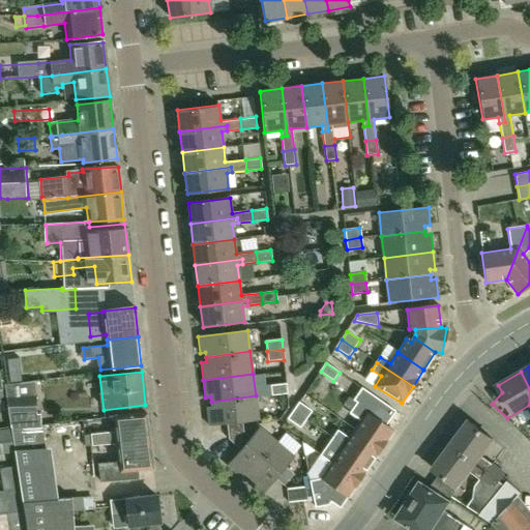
[(3,385),(7,415),(37,414),(36,396),(35,381),(3,385)]
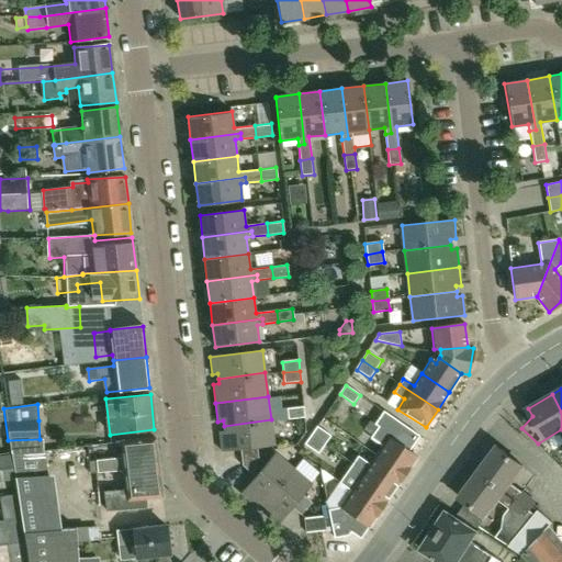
[(288,419),(304,418),(303,407),(287,409),(288,419)]
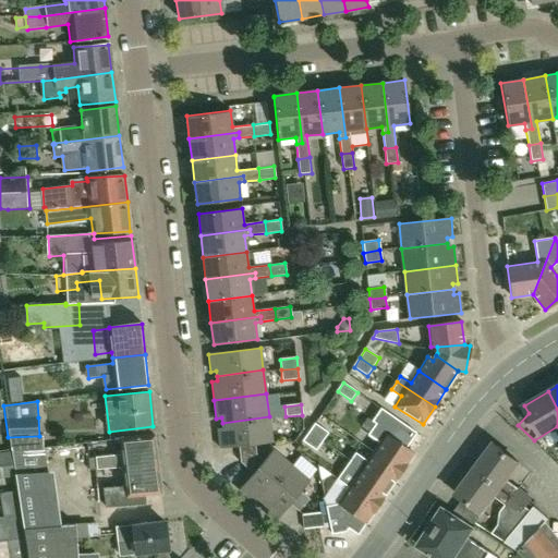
[(407,448),(416,434),(380,409),(372,422),(376,425),(368,436),(380,444),(374,453),(401,472),(414,453),(407,448)]
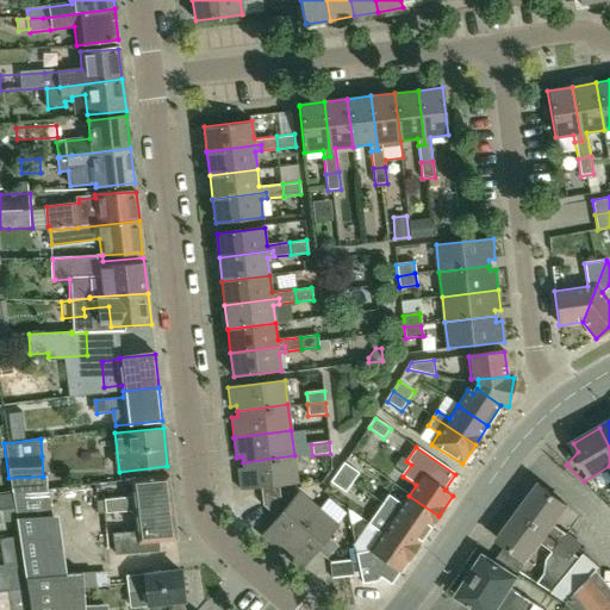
[(279,485),(297,483),(294,455),(243,462),(243,467),(237,468),(240,490),(260,487),(262,505),(280,495),(279,485)]
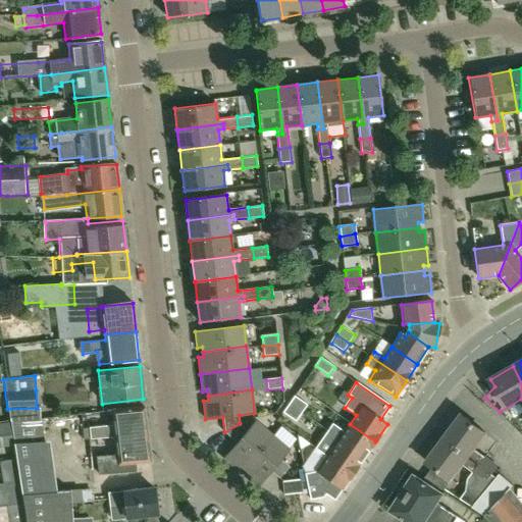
[(301,414),(307,406),(294,397),(289,405),(301,414)]
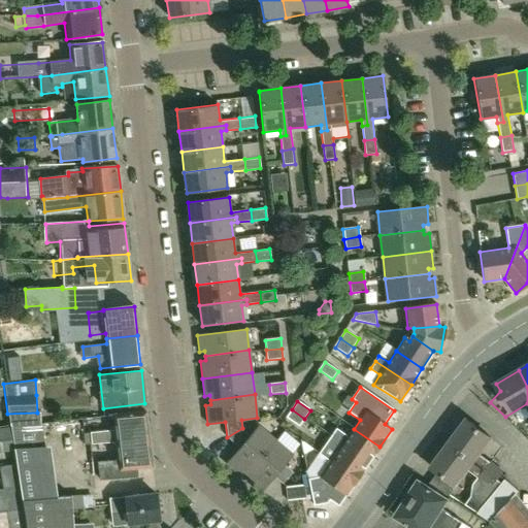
[(299,427),(304,419),(292,409),(287,418),(299,427)]
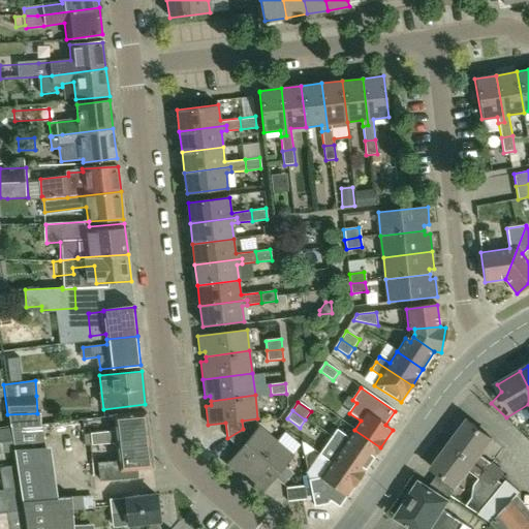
[(37,427),(37,413),(7,414),(9,427),(10,428),(31,427),(37,427)]
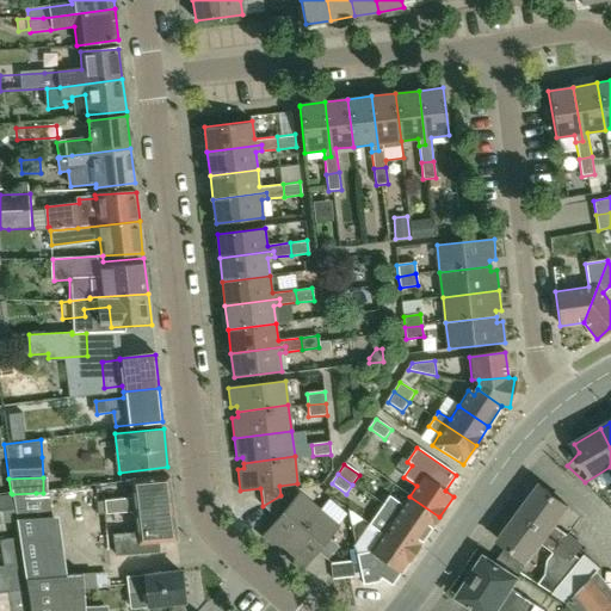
[(134,511),(172,506),(170,477),(130,480),(133,498),(105,501),(106,513),(134,511)]
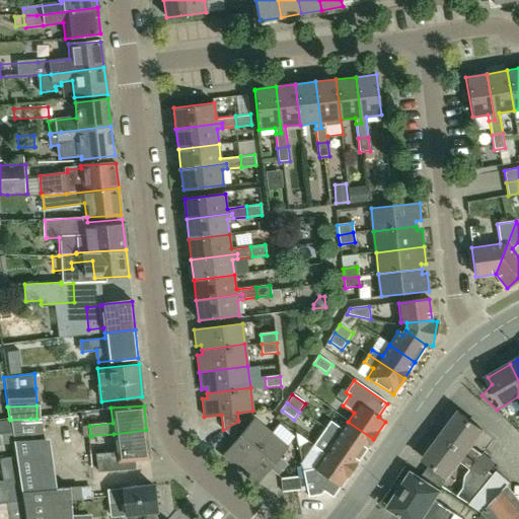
[(495,464),(471,447),(484,431),(457,412),(440,435),(490,471),(507,485),(510,482),(498,471),(497,472),(492,468),(495,464)]
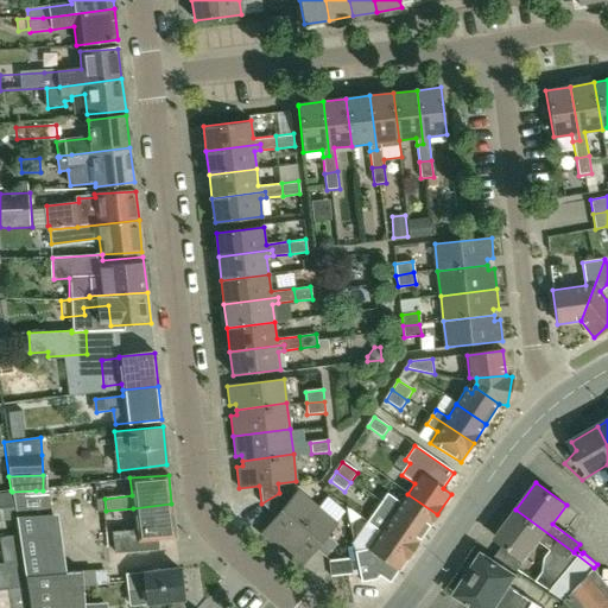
[(0,507),(13,506),(12,492),(11,491),(0,493),(0,507)]
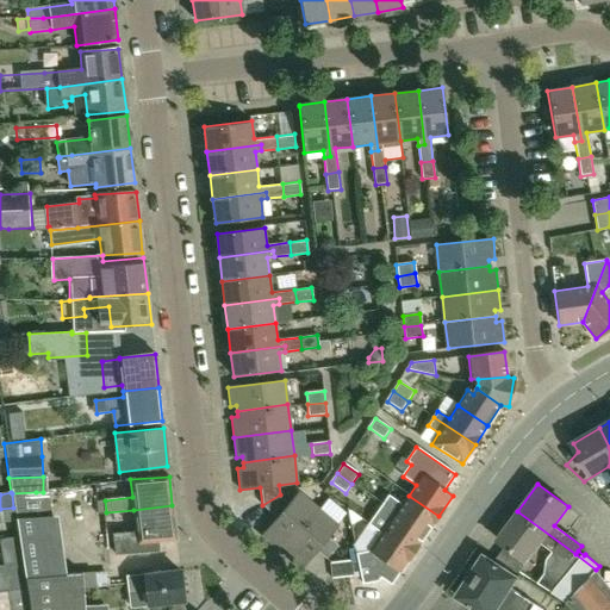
[(16,521),(39,520),(53,517),(51,492),(43,492),(36,492),(12,493),(13,508),(16,521)]
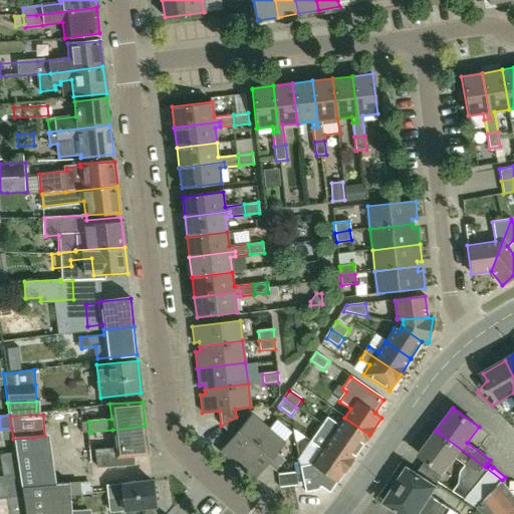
[(237,458),(240,461),(267,429),(250,415),(243,424),(236,417),(221,426),(233,435),(219,451),(233,462),(237,458)]
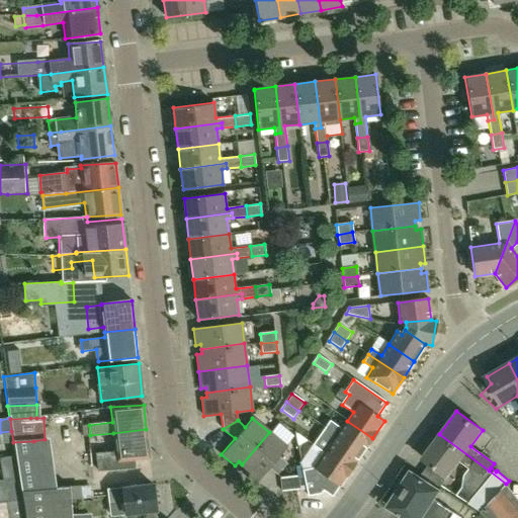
[(372,438),(347,421),(341,429),(330,421),(324,428),(361,454),(372,438)]
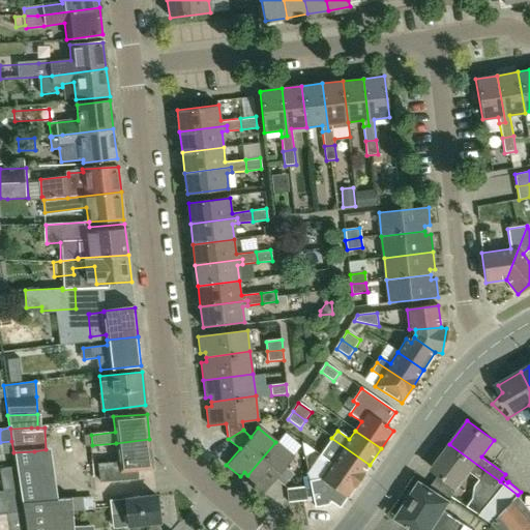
[(370,465),(331,438),(320,455),(331,463),(358,481),(370,465)]
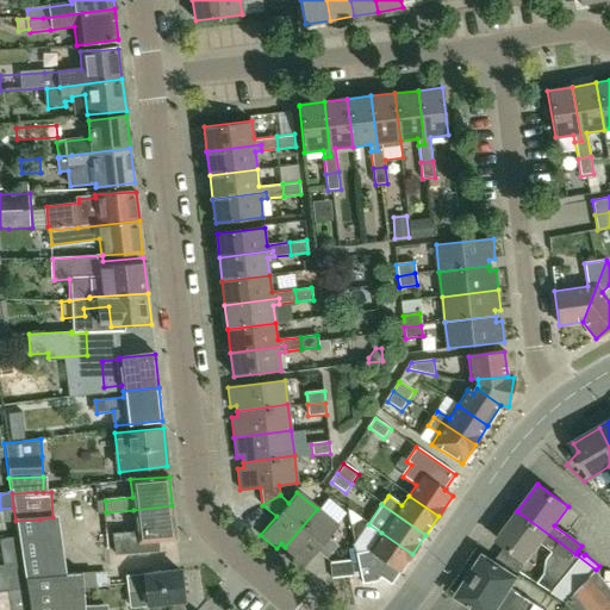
[(156,542),(176,541),(172,505),(134,510),(136,531),(113,534),(114,554),(157,551),(156,542)]
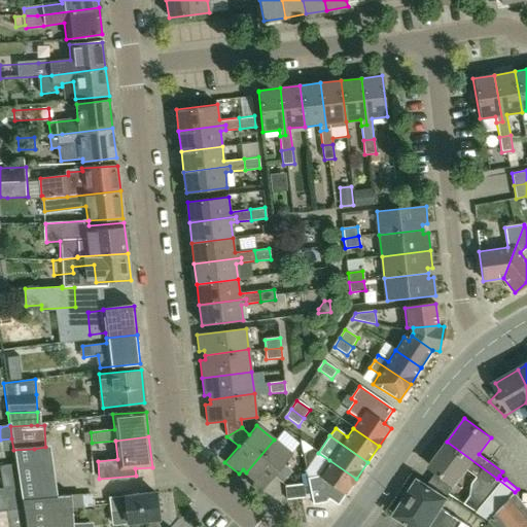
[(0,452),(13,451),(13,450),(11,438),(0,440),(0,452)]
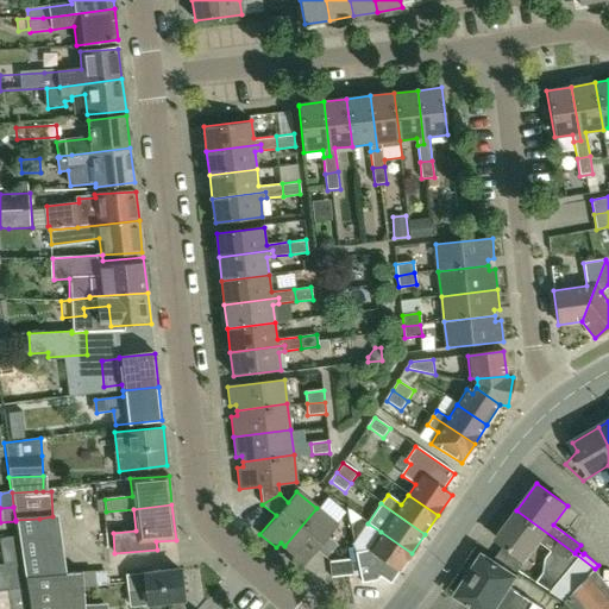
[(325,559),(337,545),(327,537),(337,526),(316,508),(284,546),(289,550),(286,554),(301,567),(314,552),(325,559)]
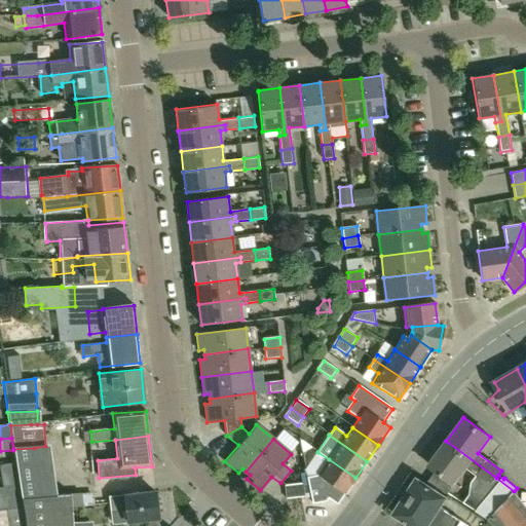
[(496,478),(446,441),(428,464),(455,484),(466,468),(477,476),(472,483),(471,495),(464,502),(489,519),(514,491),(496,478)]
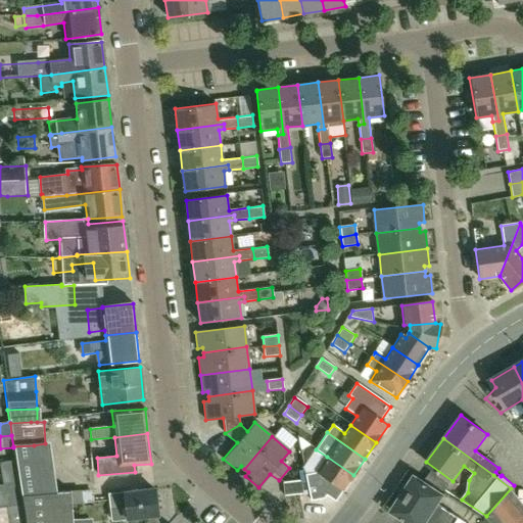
[(34,445),(13,446),(13,447),(15,460),(18,477),(19,479),(21,493),(21,496),(55,493),(48,443),(45,443),(34,445)]
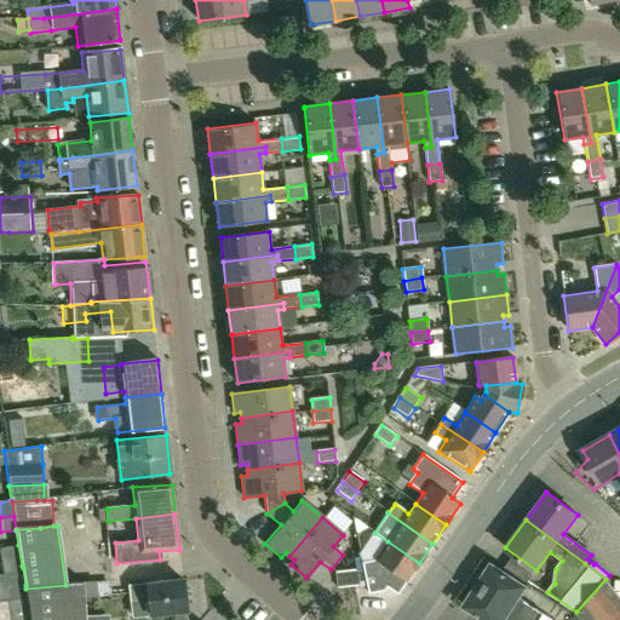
[(397,595),(419,563),(388,541),(374,561),(363,563),(371,593),(385,591),(388,587),(397,595)]
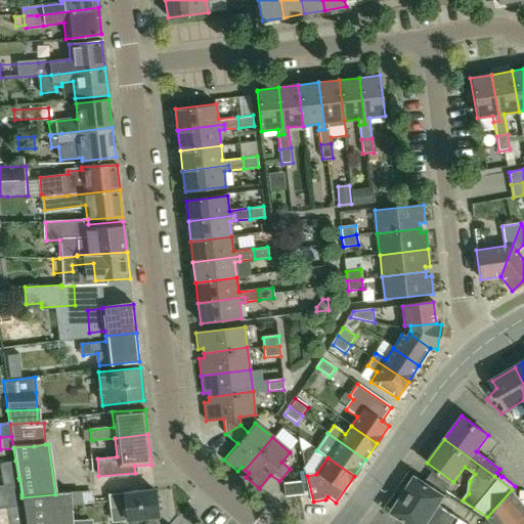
[(3,482),(19,480),(18,478),(15,461),(0,464),(3,480),(3,482)]
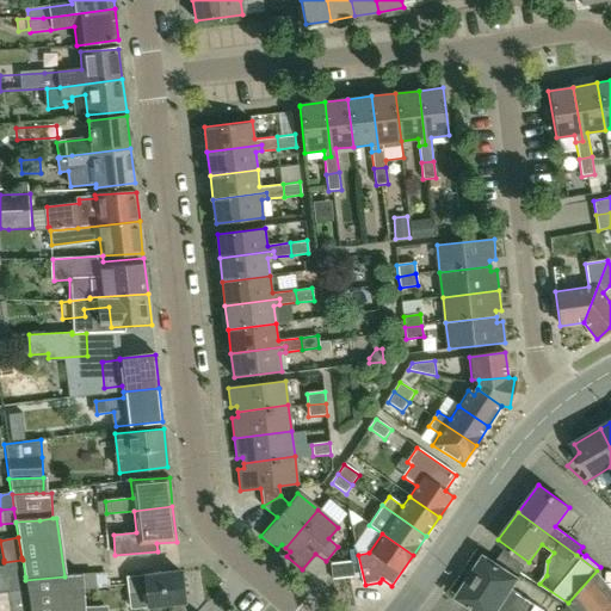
[(458,598),(479,610),(531,610),(536,604),(511,588),(517,578),(485,557),(483,561),(480,559),(473,568),(476,571),(467,585),(463,582),(457,592),(461,594),(458,598)]
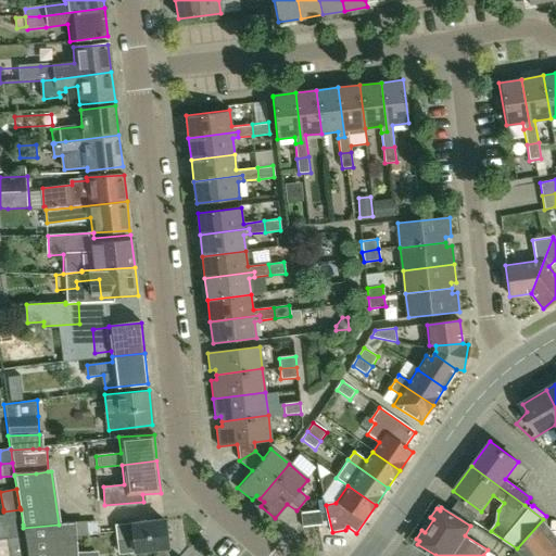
[(9,539),(25,535),(23,528),(23,525),(21,509),(3,512),(7,528),(9,539)]
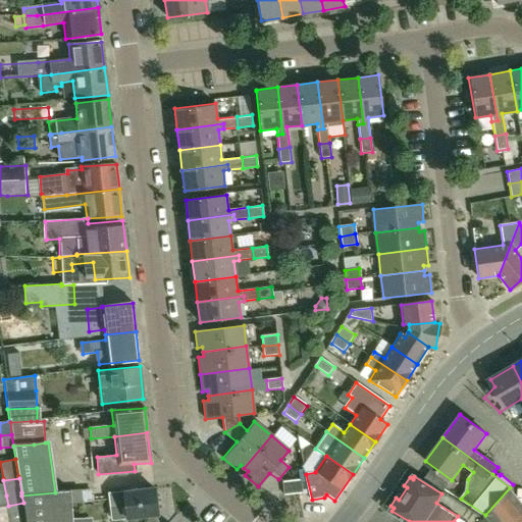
[(521,521),(521,499),(512,487),(515,485),(513,484),(510,487),(485,515),(491,521),(521,521)]
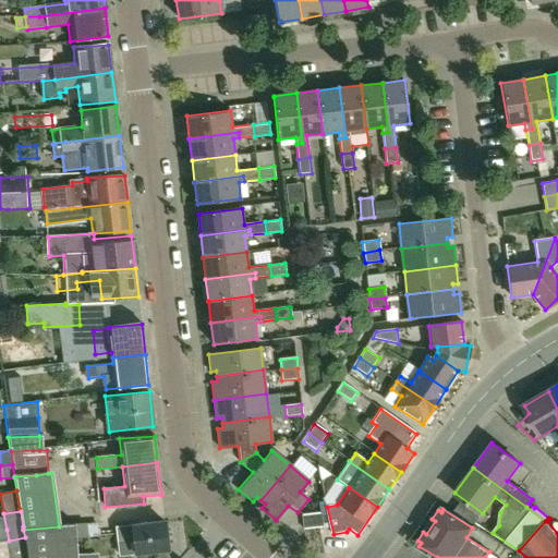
[(133,541),(135,554),(167,550),(164,522),(116,528),(118,543),(133,541)]
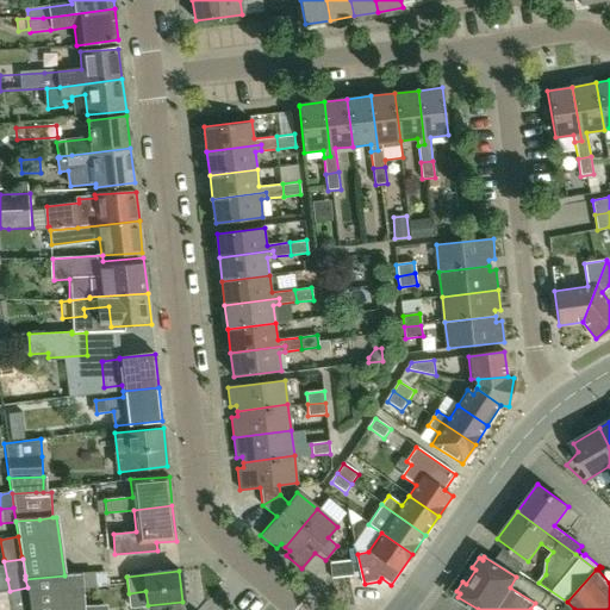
[(97,589),(95,573),(64,576),(25,579),(27,587),(29,595),(30,609),(85,609),(83,590),(97,589)]
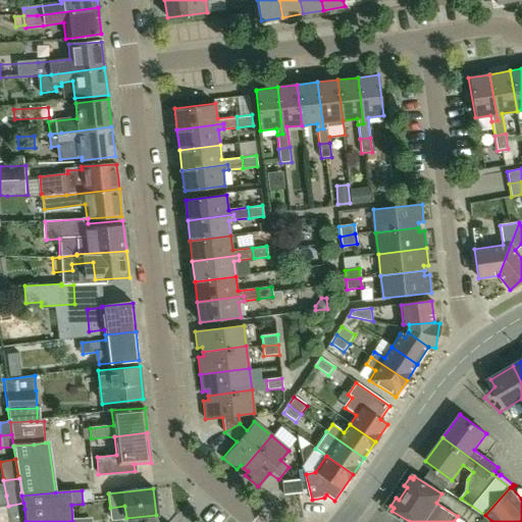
[(8,521),(25,521),(24,509),(23,503),(8,506),(7,506),(8,521)]
